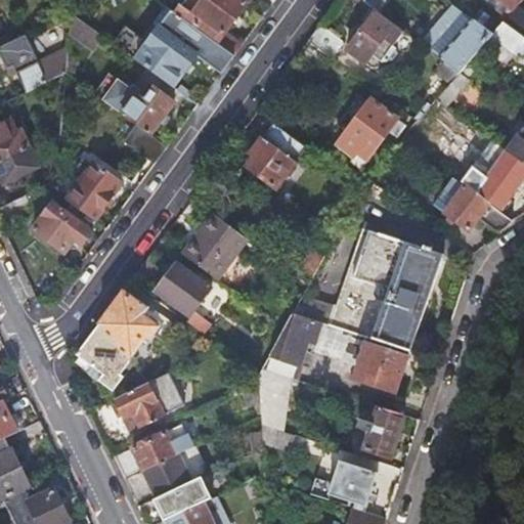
[(182,0),(175,11),(234,55),(244,43),(226,31),(248,1),(246,0),(182,0)]
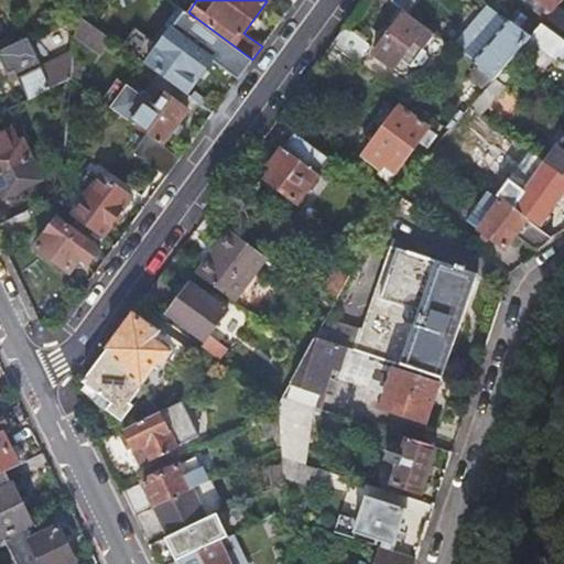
[(546,7),(537,0),(524,0),(542,13),(546,7)]
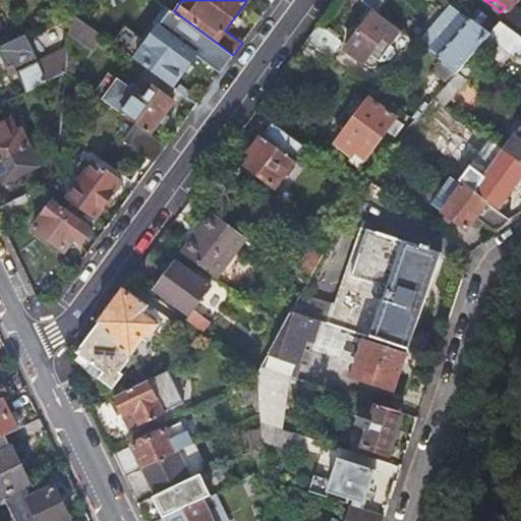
[(520,0),(496,0),(505,6),(501,12),(507,16),(517,4),(520,0)]
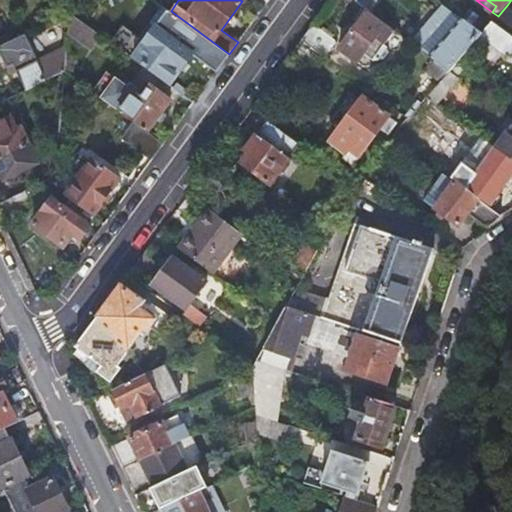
[(156,27),(133,59),(169,86),(192,55),(216,72),(229,54),(171,11),(163,6),(150,23),(156,27)]
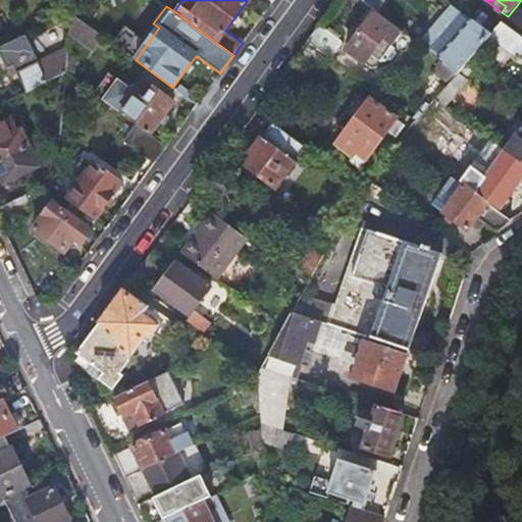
[(398,28),(400,29),(407,18),(394,9),(386,19),(398,28)]
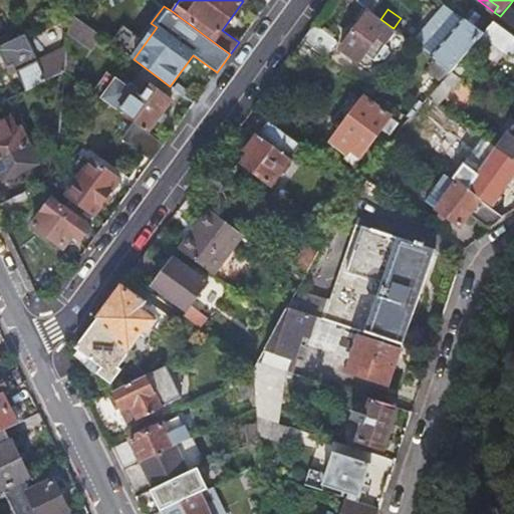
[(380,19),(369,10),(340,50),(357,62),(369,48),(376,54),(382,53),(389,44),(387,40),(383,38),(392,27),(380,19)]
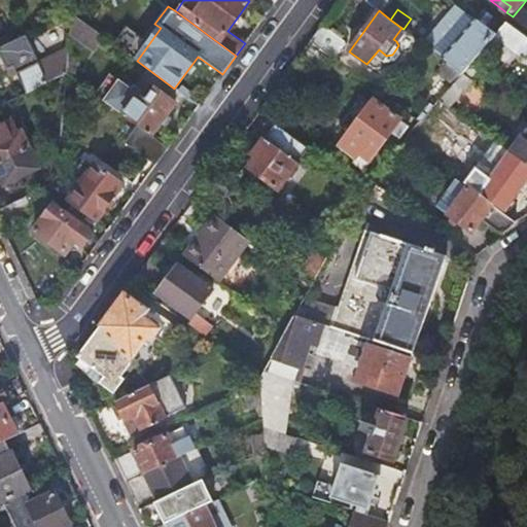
[(102,35),(72,13),(70,32),(93,48),(102,35)]
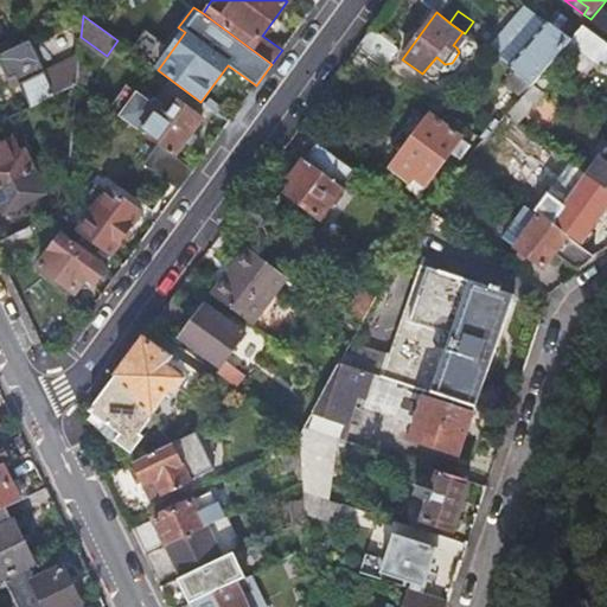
[(511,68),(516,71),(535,84),(547,71),(567,46),(573,40),(547,20),(511,68)]
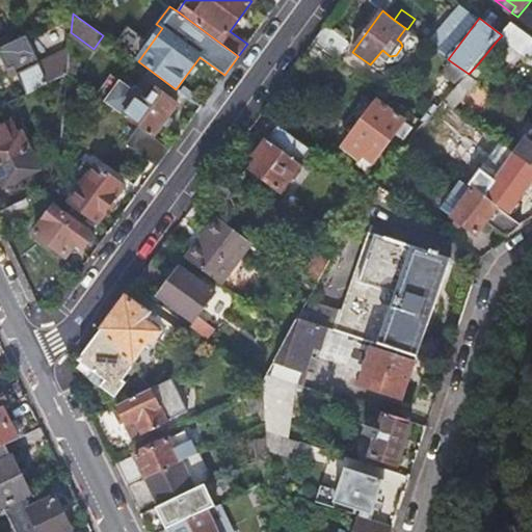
[(531,37),(512,23),(502,35),(497,41),(517,56),(531,40),(531,37)]
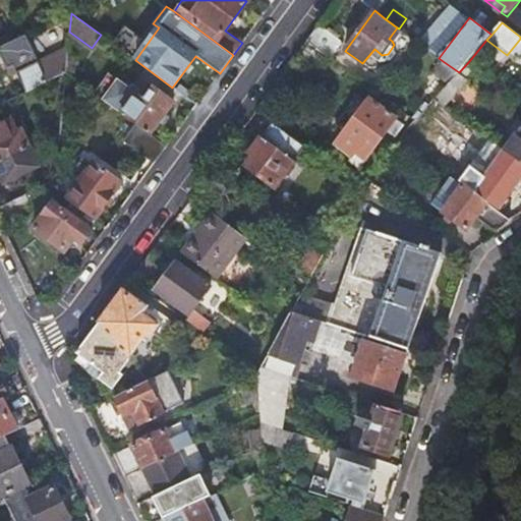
[(320,23),(306,41),(331,58),(343,41),(320,23)]
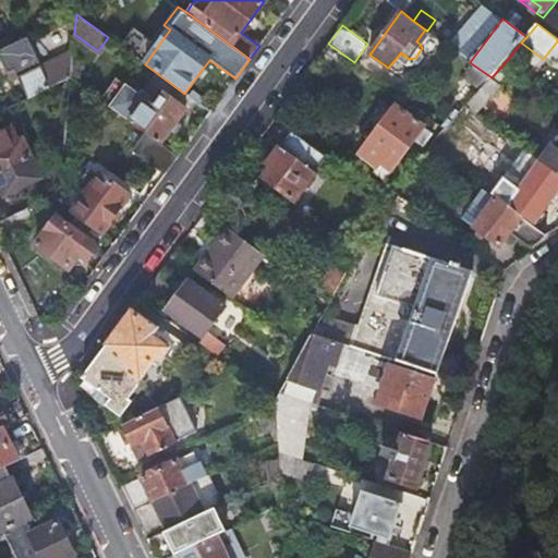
[(27,38),(0,51),(0,68),(4,76),(16,71),(29,99),(69,81),(71,63),(72,50),(40,65),(27,38)]
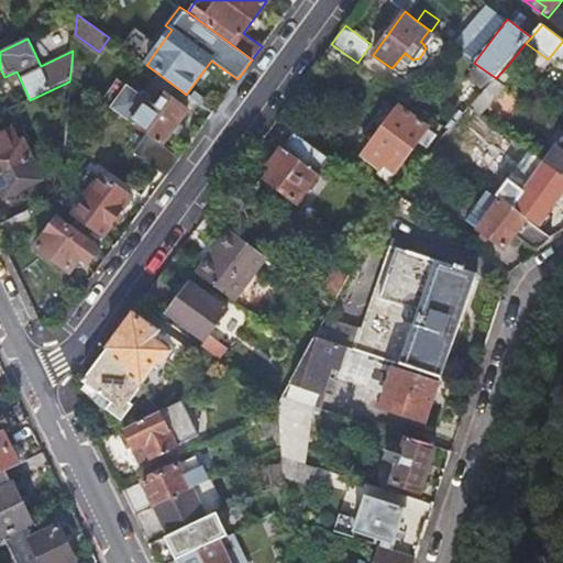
[(80,65),(72,64),(69,81),(78,87),(80,65)]
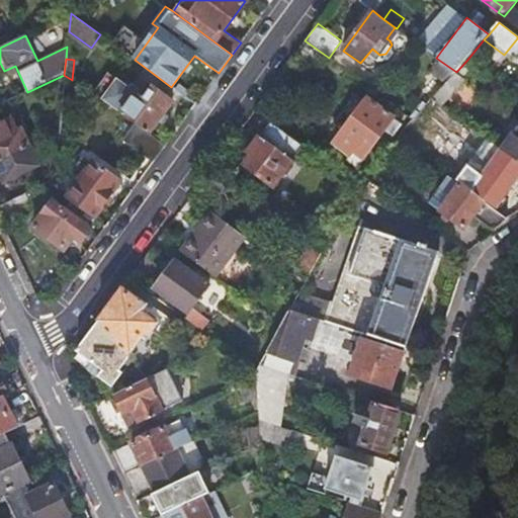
[(456,72),(440,61),(432,72),(446,83),(456,72)]
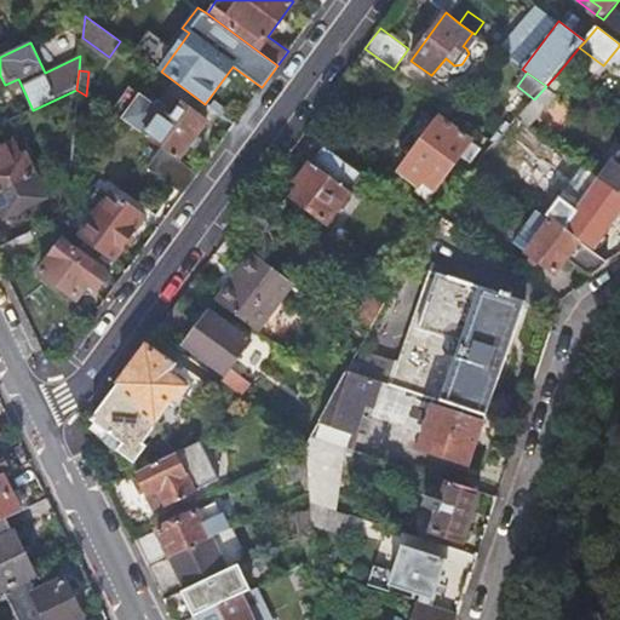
[(558,73),(546,86),(552,91),(564,78),(558,73)]
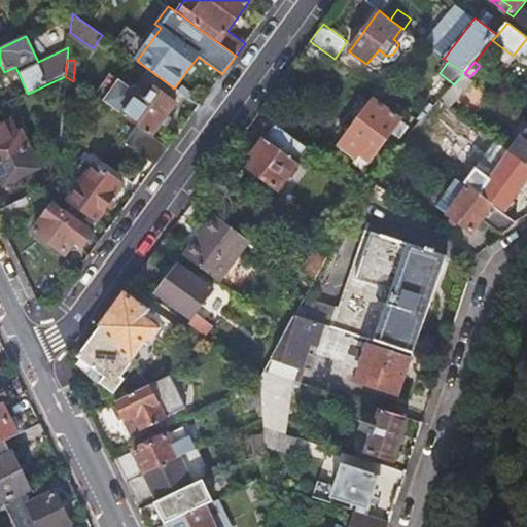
[(464,73),(454,84),(449,90),(458,96),(472,79),(469,77),(464,73)]
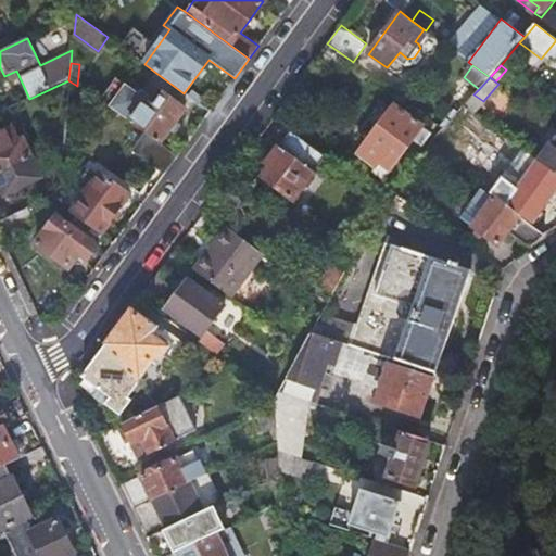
[(116,78),(99,102),(144,134),(159,143),(167,131),(173,136),(180,126),(175,121),(185,109),(164,93),(154,106),(116,78)]
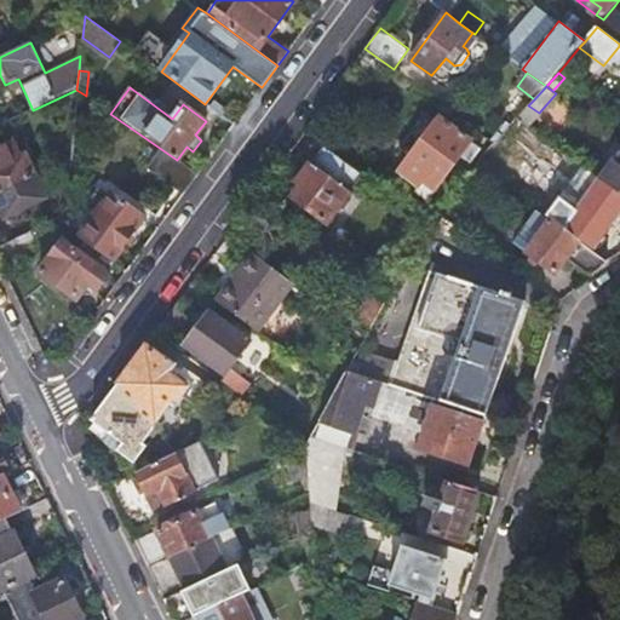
[(528,105),(517,119),(528,126),(539,113),(528,105)]
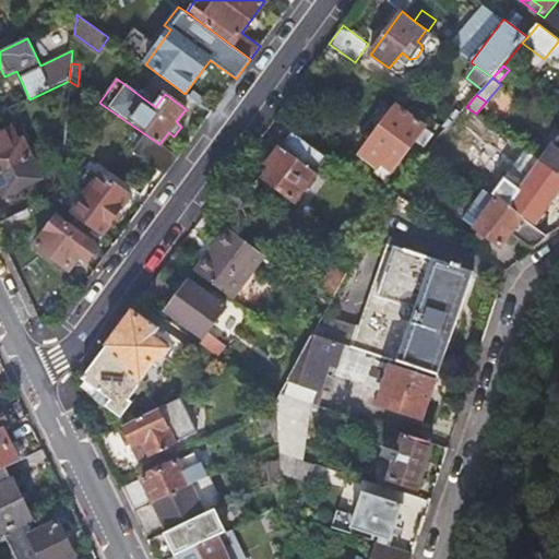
[(396,107),(360,155),(377,168),(371,175),(384,185),(416,141),(424,147),(432,134),(396,107)]
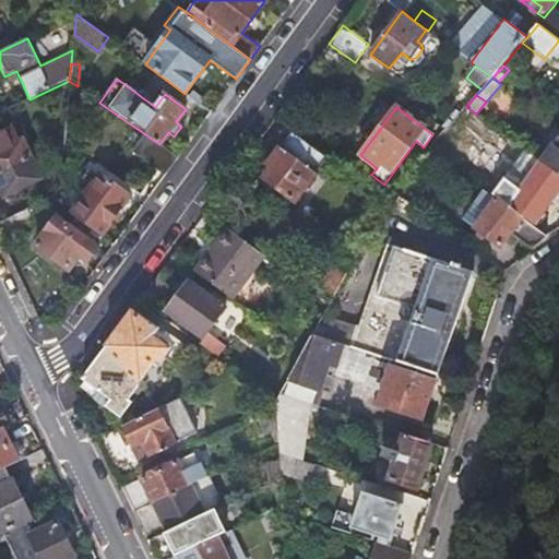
[(0,198),(39,178),(21,140),(18,141),(11,129),(0,134),(0,198)]
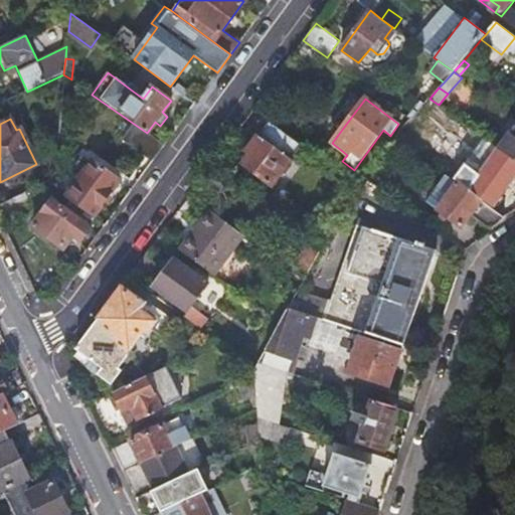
[(302,145),(268,120),(246,150),(250,153),(245,159),(241,164),(256,174),(272,186),(302,145)]
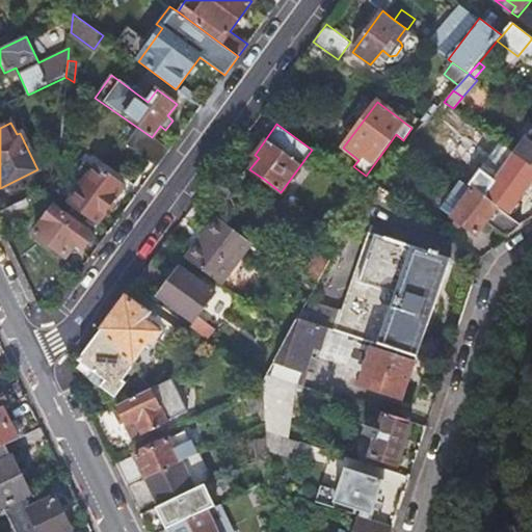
[(521,133),(528,138),(531,141),(531,139),(531,126),(528,124),(521,133)]
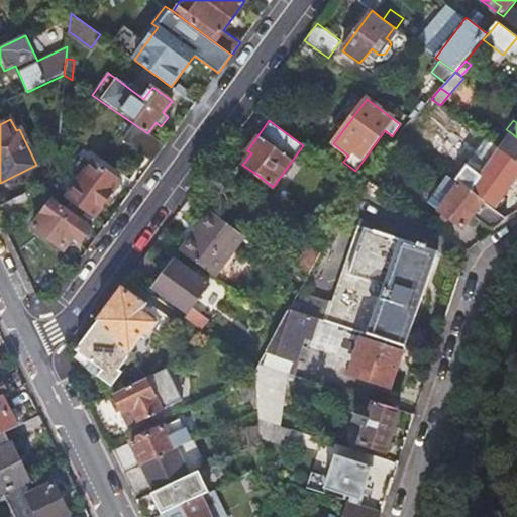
[(147,133),(134,124),(122,141),(151,163),(165,145),(147,133)]
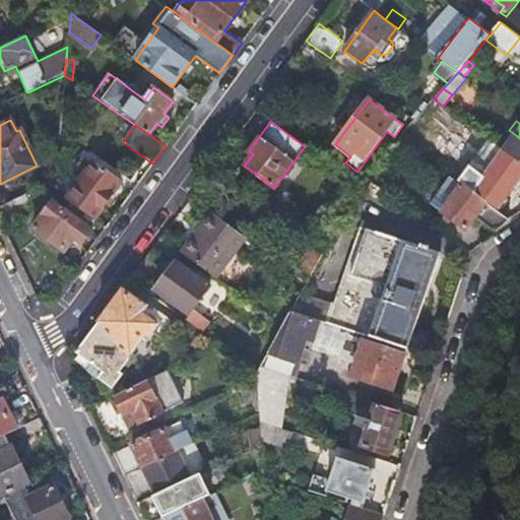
[(504,151),(519,164),(519,136),(519,138),(516,135),(504,151)]
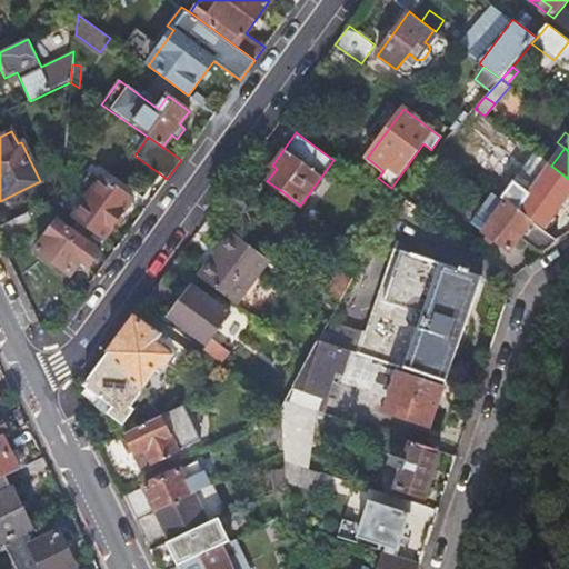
[(277,169),(272,166),(267,172),(271,176),(277,169)]
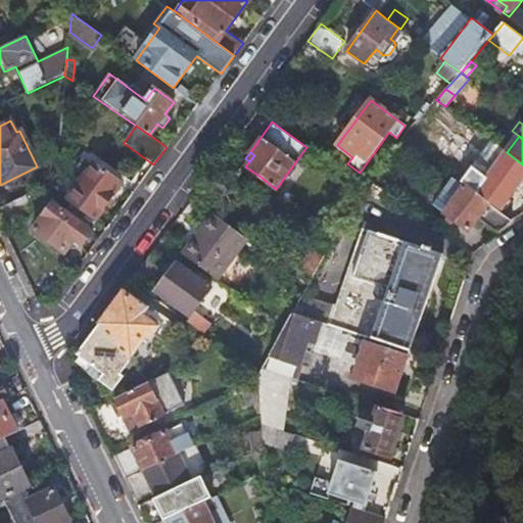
[(472,165),(460,181),(500,210),(522,178),(522,164),(507,152),(489,178),(472,165)]
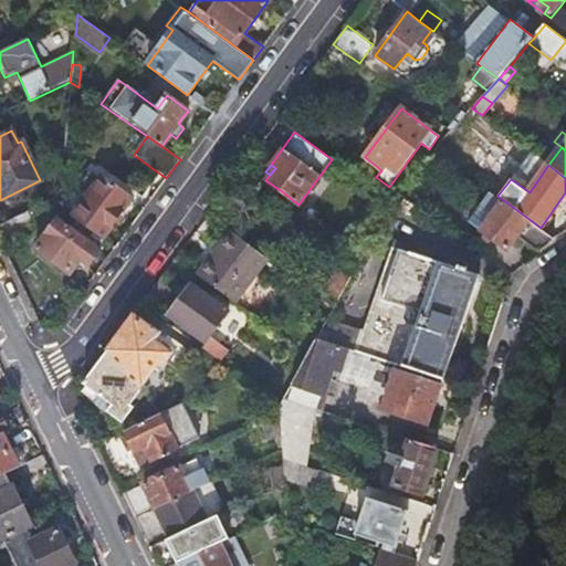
[(85,199),(71,219),(101,240),(130,199),(102,178),(100,180),(87,171),(74,190),(85,199)]
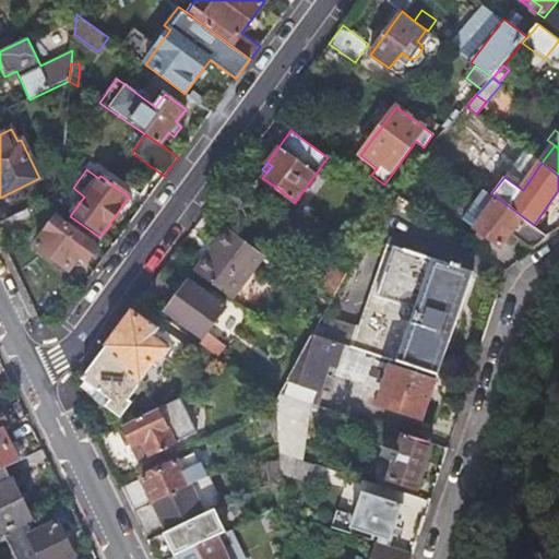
[(271,199),(278,189),(262,178),(256,188),(271,199)]
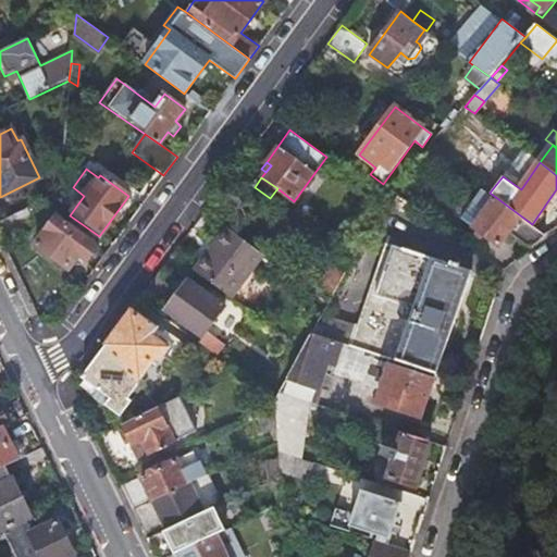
[(548,237),(551,236),(532,224),(490,193),(485,190),(477,202),(471,198),(466,199),(458,210),(458,215),(504,247),(514,233),(534,248),(548,237)]
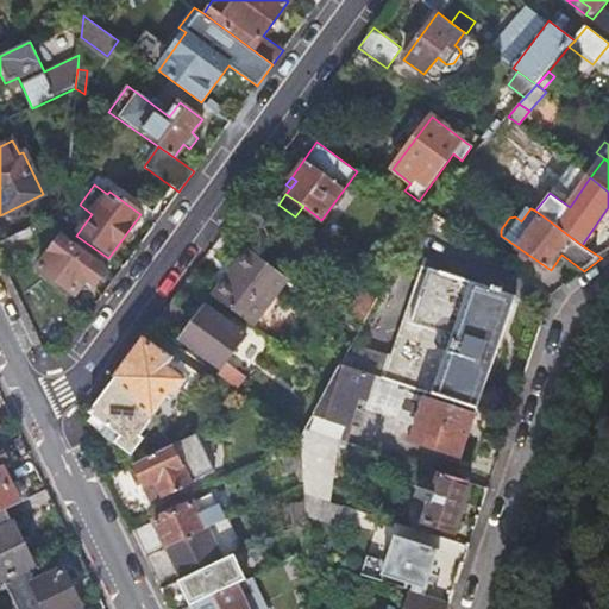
[(22,231),(0,240),(0,262),(2,267),(31,252),(22,231)]
